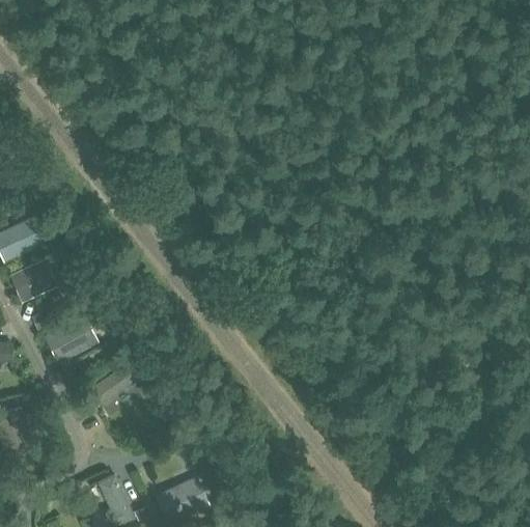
[(0,257),(3,265),(47,245),(34,218),(0,232),(0,257)]
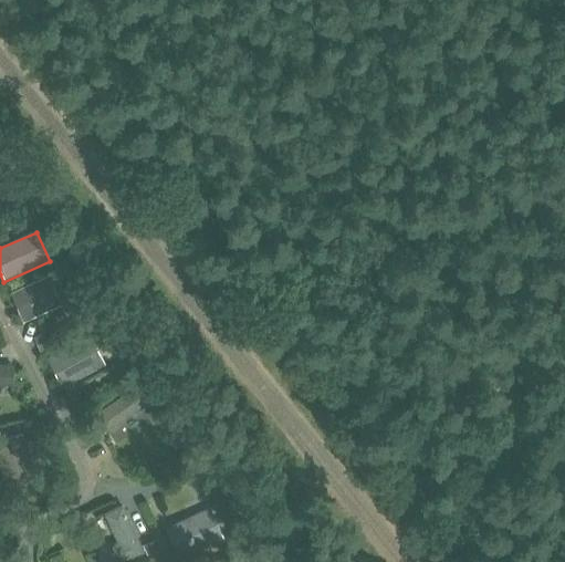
[(22,324),(69,304),(56,276),(10,295),(22,324)]
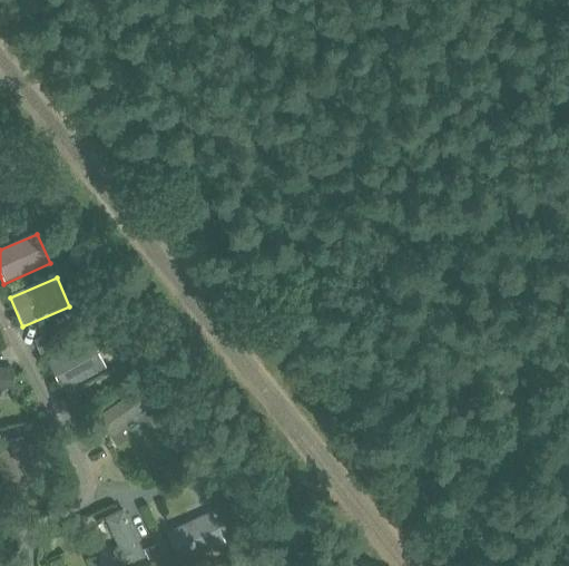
[(90,340),(47,362),(62,392),(106,370),(90,340)]
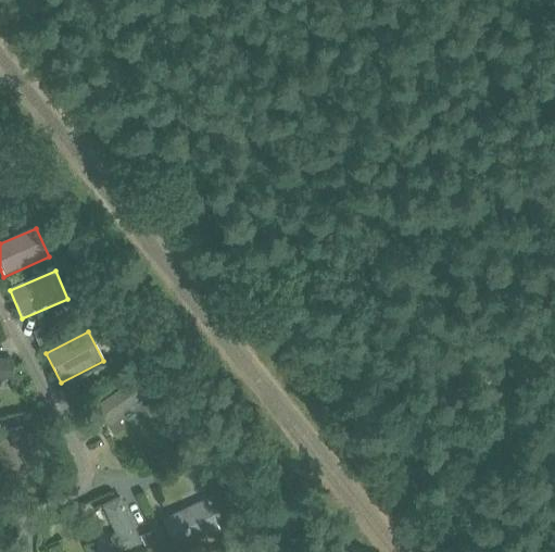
[(0,380),(11,381),(11,364),(0,363),(0,380)]
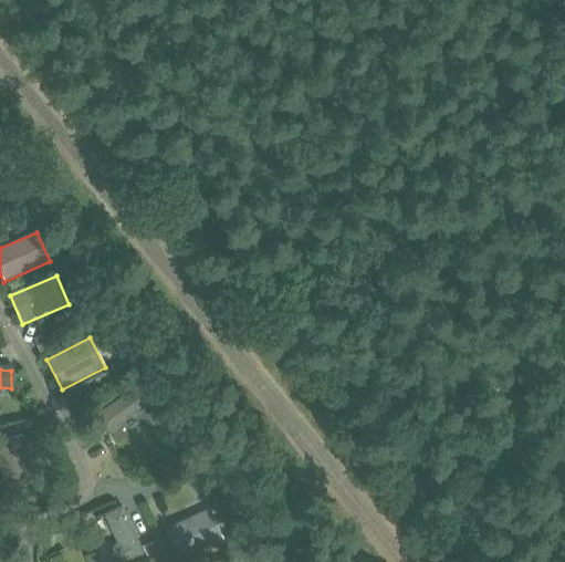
[(139,384),(93,416),(105,434),(152,402),(139,384)]
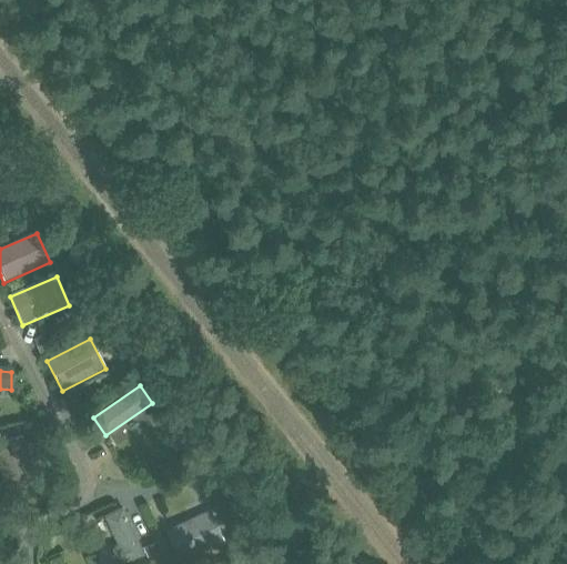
[(160,418),(168,429),(182,419),(175,408),(160,418)]
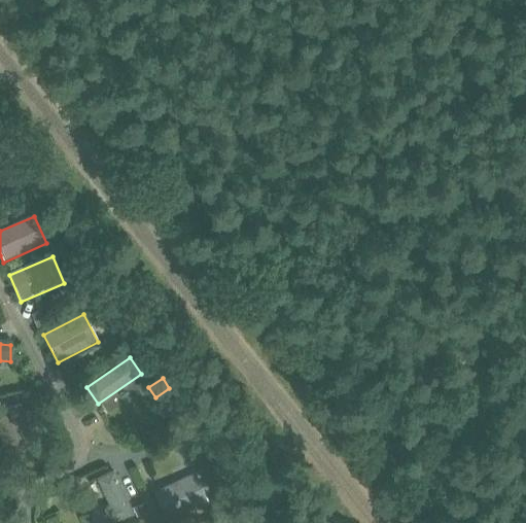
[(34,448),(22,406),(0,413),(0,443),(4,457),(34,448)]
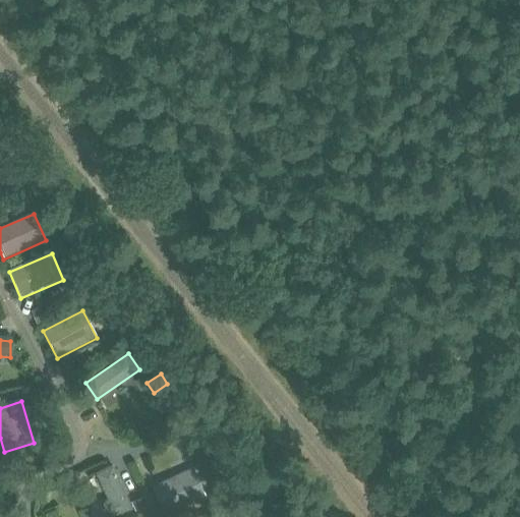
[(123,493),(138,486),(126,457),(111,463),(123,493)]
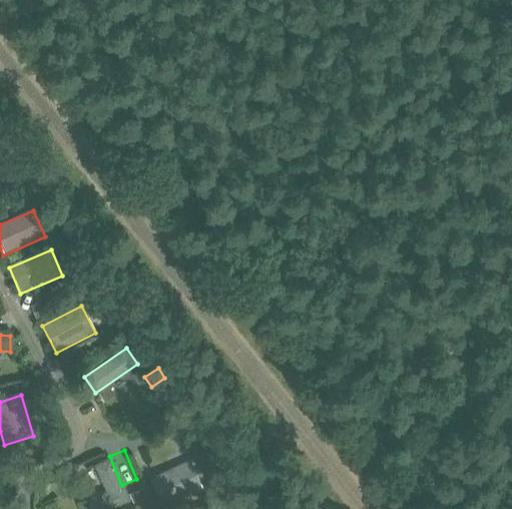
[(105,492),(87,500),(90,508),(114,508),(128,502),(108,460),(94,467),(105,492)]
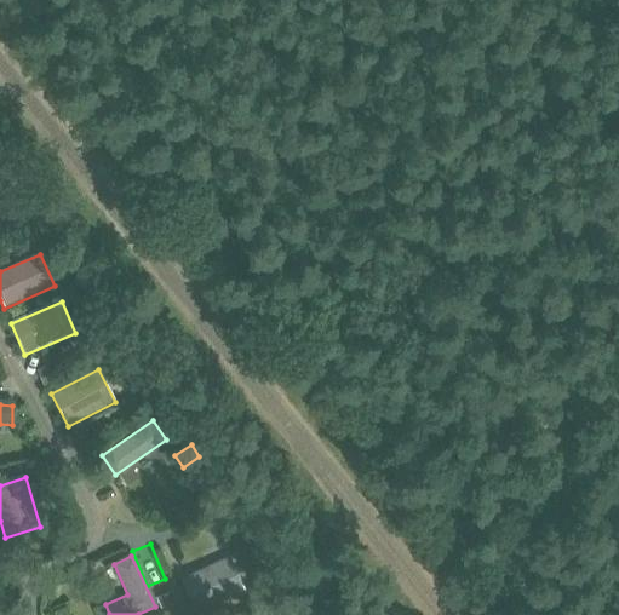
[(245,592),(230,558),(181,580),(196,614),(245,592)]
